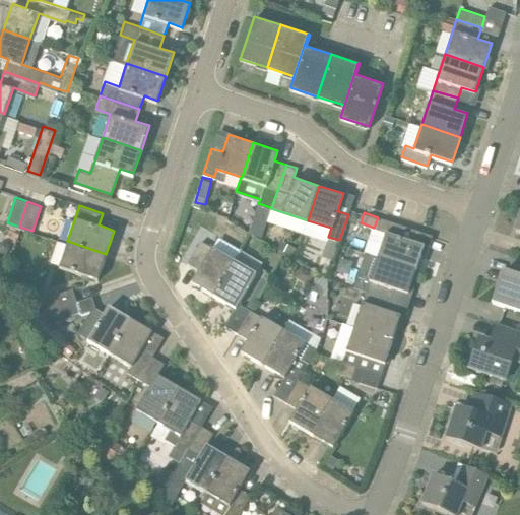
[(266,218),(255,214),(249,230),(248,233),(260,237),(266,218)]
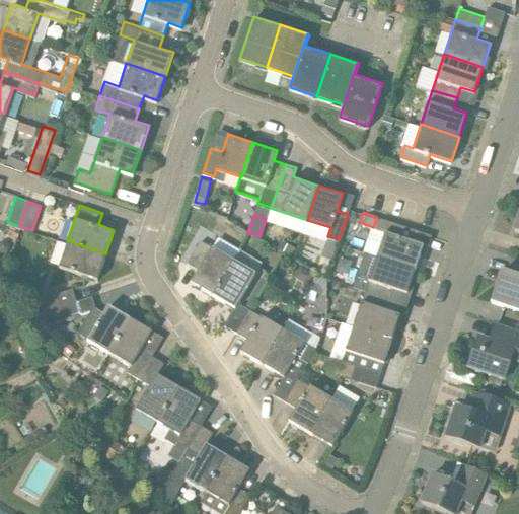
[(377,253),(416,266),(424,243),(412,239),(415,228),(380,216),(377,228),(385,231),(377,253)]
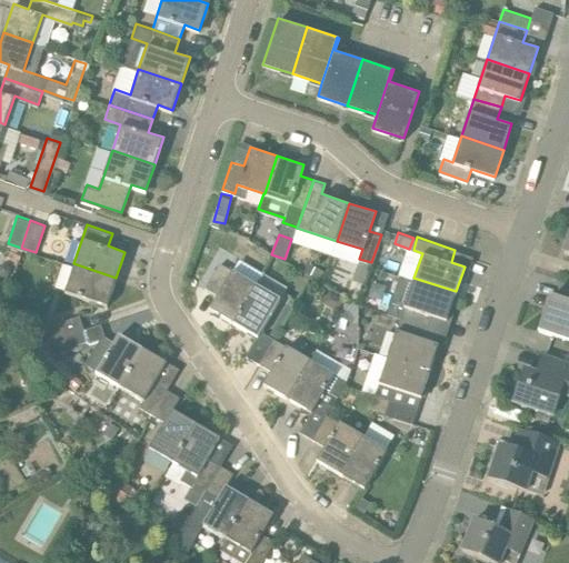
[(209,308),(233,322),(256,283),(219,262),(205,287),(217,294),(209,308)]
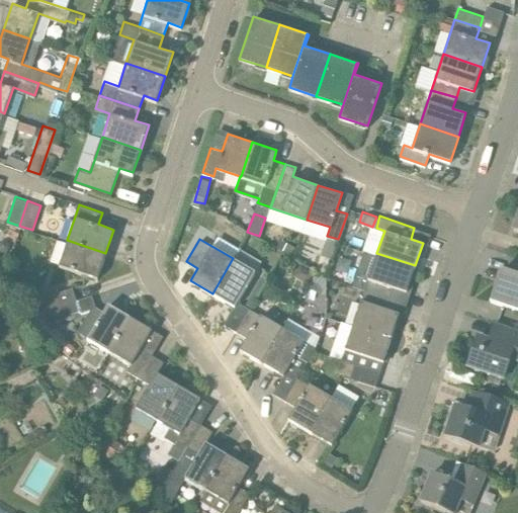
[(105,253),(67,240),(59,264),(97,277),(105,253)]
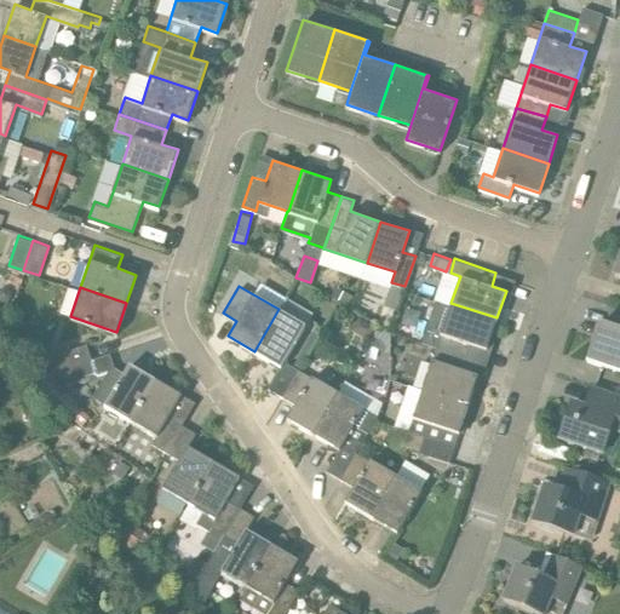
[(437,344),(466,354),(470,343),(487,348),(497,317),(451,303),(437,344)]
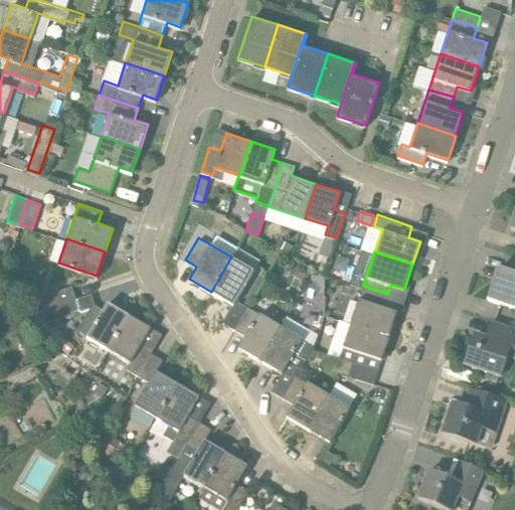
[(514,306),(514,251),(514,252),(508,271),(497,267),(487,297),(514,306)]
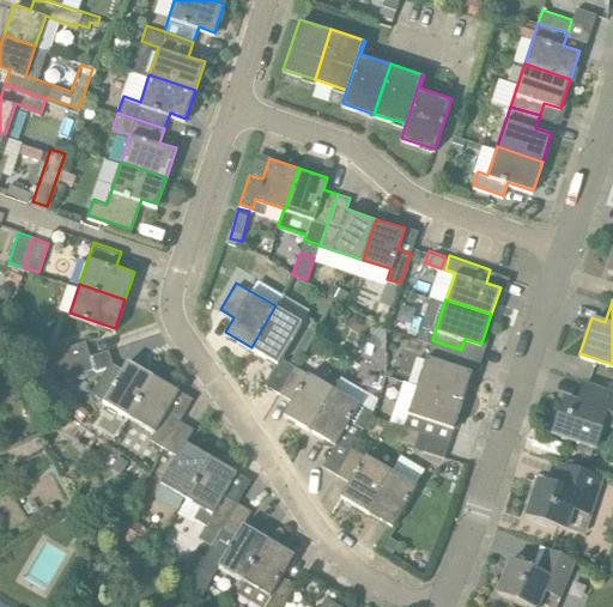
[(279,390),(296,364),(280,356),(301,321),(275,305),(252,347),(277,362),(265,382),(279,390)]
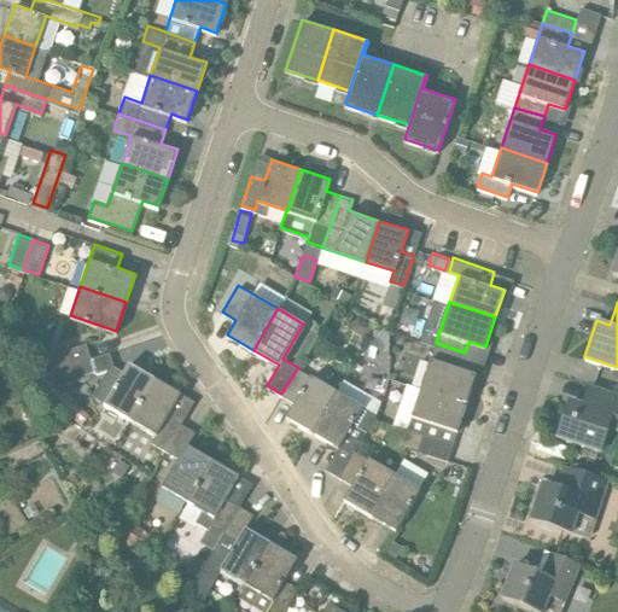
[(44,373),(62,367),(92,356),(86,341),(39,357),(44,373)]
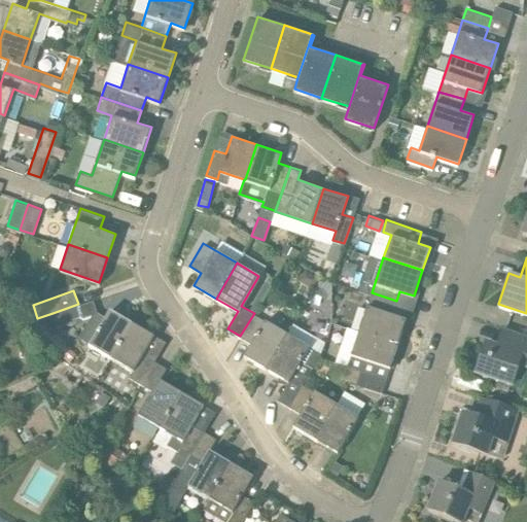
[(359,328),(398,342),(406,318),(392,313),(396,301),(372,292),(359,328)]
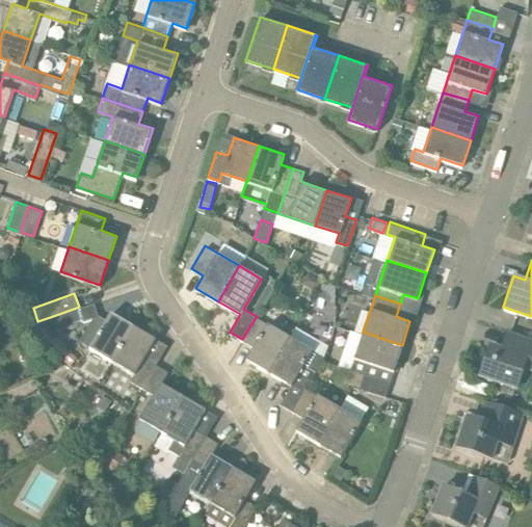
[(57,328),(83,320),(97,315),(99,313),(95,301),(79,307),(53,316),(57,328)]
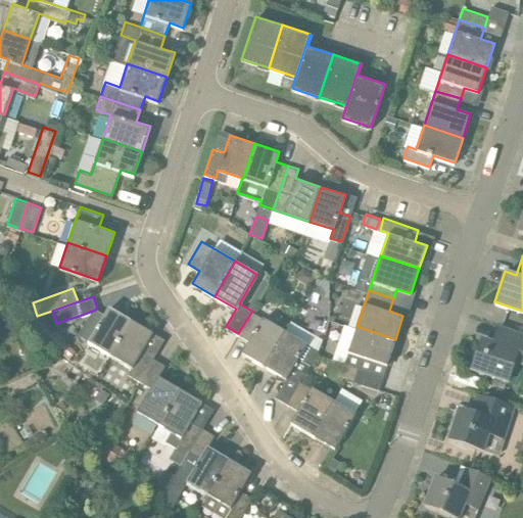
[(88,341),(110,355),(132,319),(109,305),(88,341)]
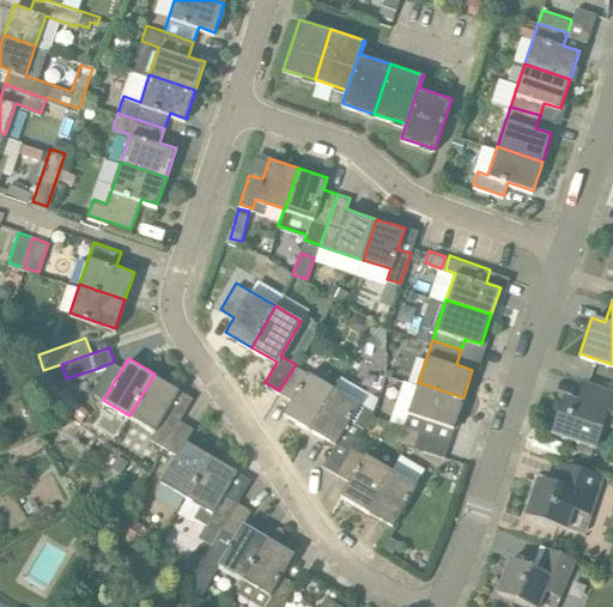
[(284,413),(310,429),(334,387),(296,364),(279,390),(292,399),(284,413)]
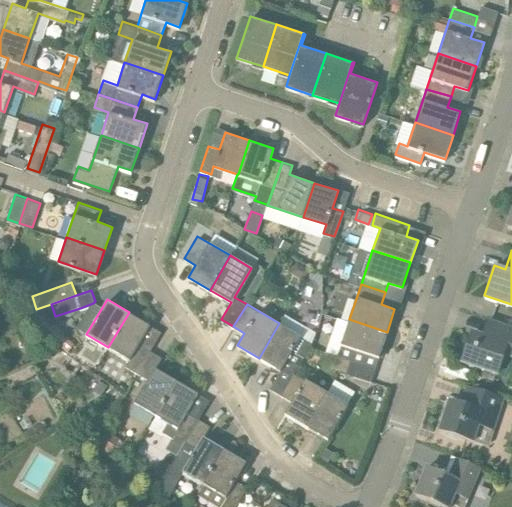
[(137,372),(150,349),(139,342),(149,324),(129,312),(108,347),(129,359),(125,365),(137,372)]
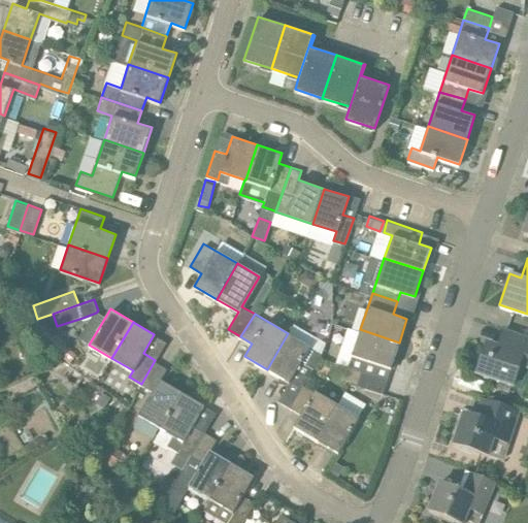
[(527,334),(505,327),(499,345),(487,340),(476,372),(513,384),(520,362),(527,365),(527,334)]
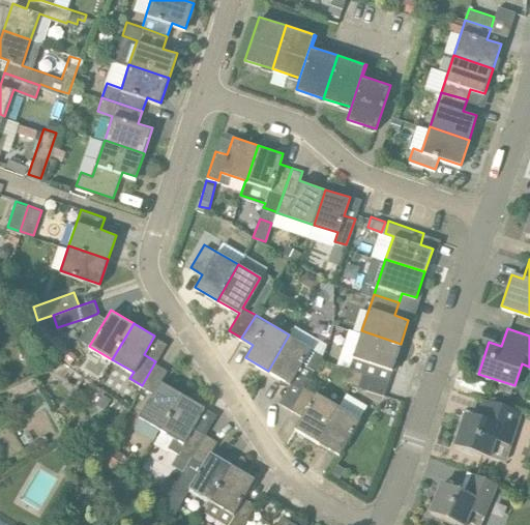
[(349,368),(363,372),(388,380),(401,344),(361,330),(349,368)]
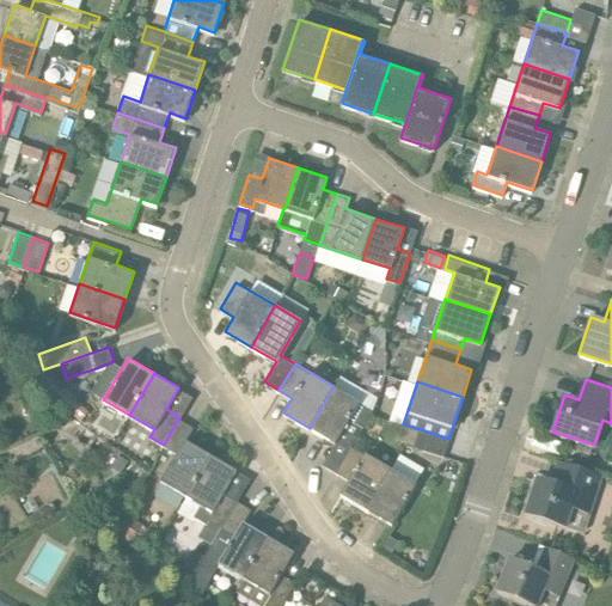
[(336,471),(353,446),(350,444),(365,420),(371,409),(359,402),(334,386),(310,428),(334,442),(322,463),(336,471)]
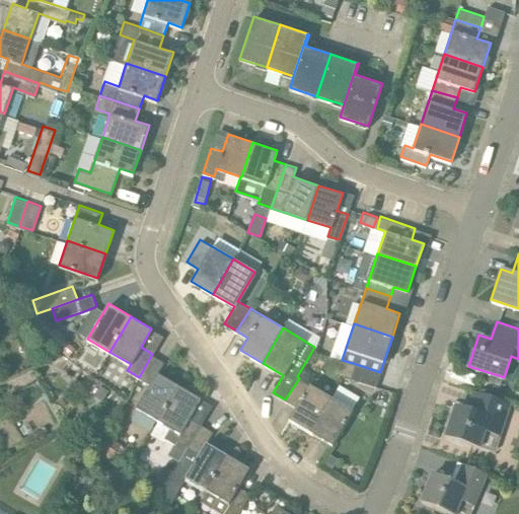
[(158,420),(178,385),(157,372),(164,361),(152,354),(139,377),(150,383),(136,408),(158,420)]
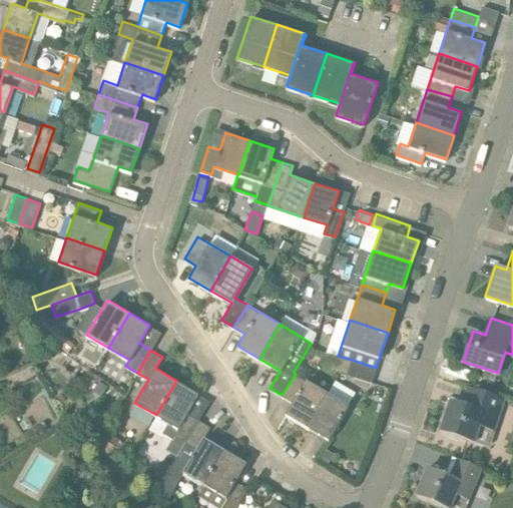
[(376,368),(352,360),(348,373),(372,381),(376,368)]
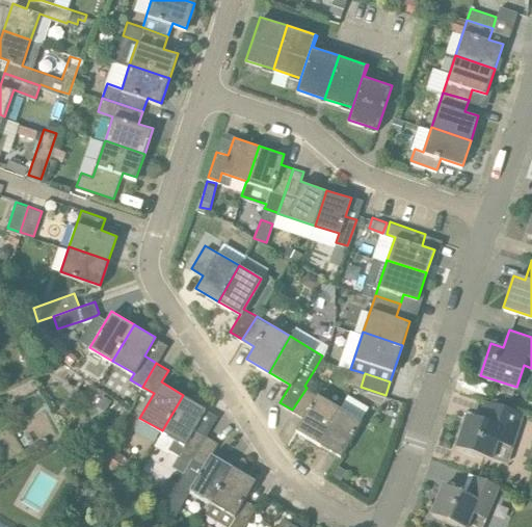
[(296,429),(319,442),(340,406),(307,388),(292,410),(303,417),(296,429)]
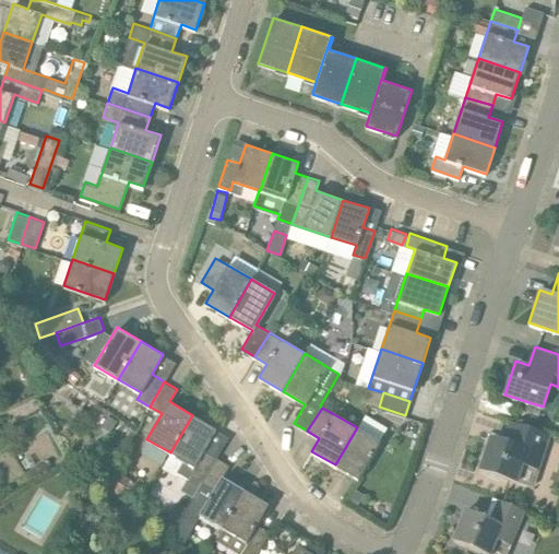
[(357,427),(335,464),(358,479),(389,426),(366,413),(357,427)]
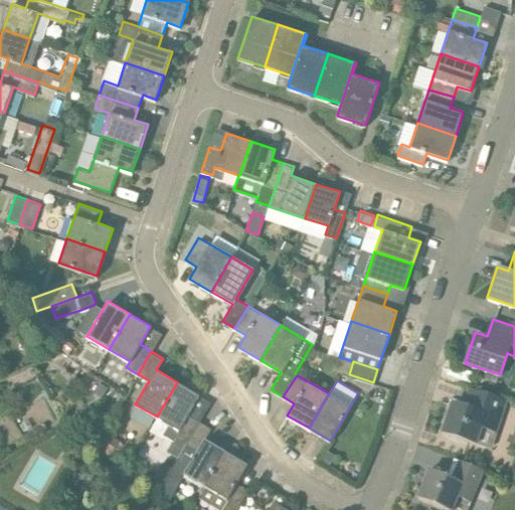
[(186,443),(200,420),(188,413),(199,395),(177,382),(157,416),(153,423),(186,443)]
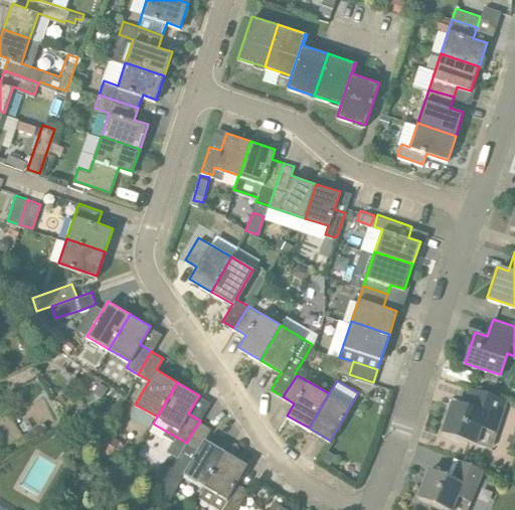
[(443,430),(476,442),(490,446),(493,444),(497,430),(496,430),(506,397),(471,385),(465,404),(452,400),(443,430)]
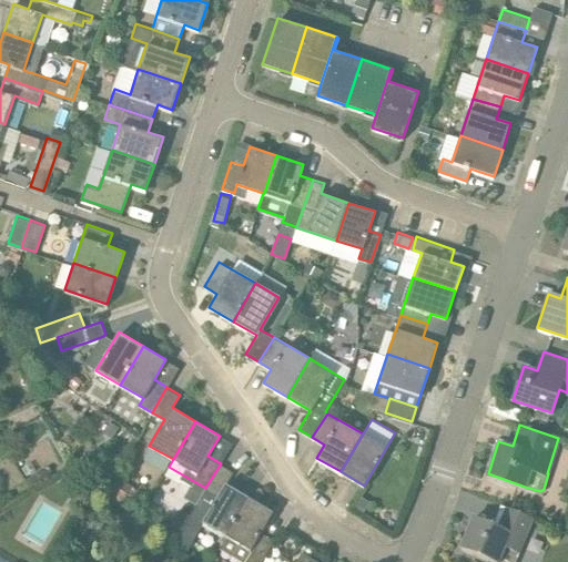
[(203,521),(226,535),(249,497),(225,483),(233,470),(221,463),(205,488),(217,496),(203,521)]
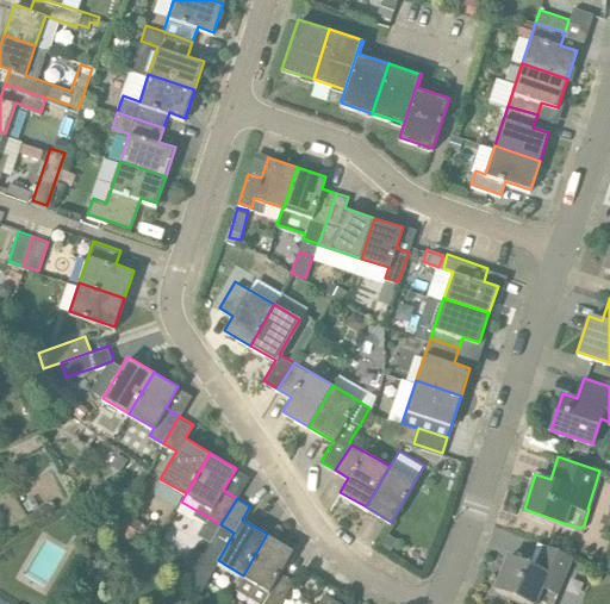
[(148,548),(160,530),(119,505),(107,524),(148,548)]
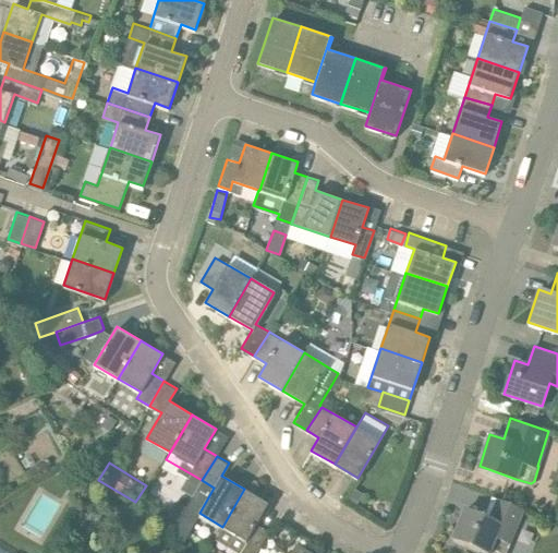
[(244,489),(222,527),(217,538),(240,551),(238,552),(254,552),(269,530),(256,523),(268,503),(244,489)]
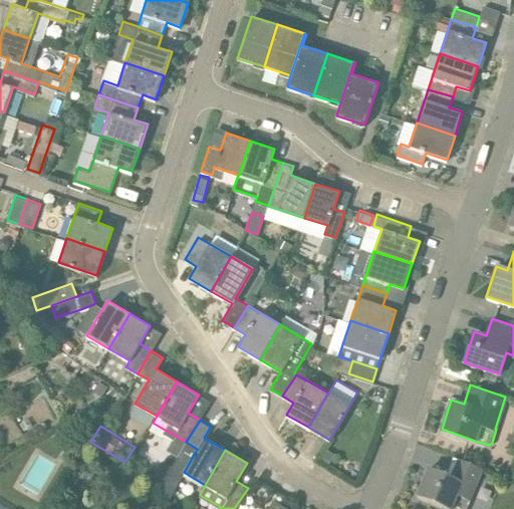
[(417,494),(451,508),(452,508),(466,508),(470,499),(469,498),(482,467),(459,457),(451,476),(429,466),(417,494)]
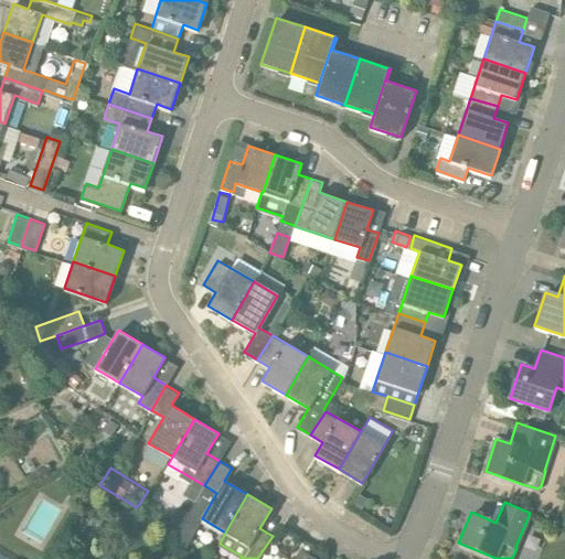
[(319,558),(300,548),(292,558),(319,558)]
